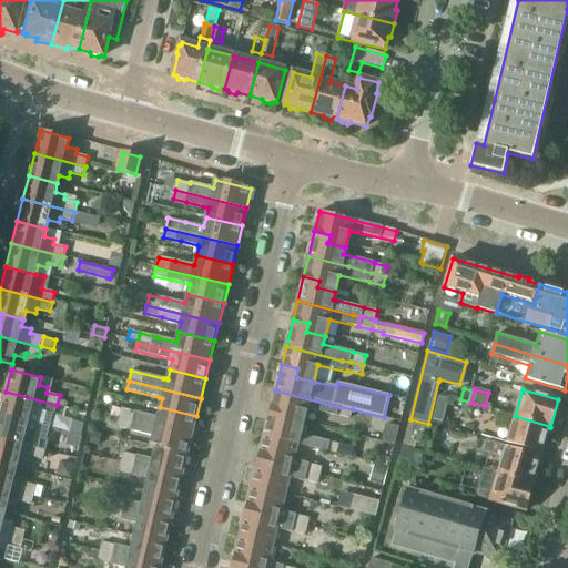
[(275,391),(271,409),(286,413),(284,422),(303,426),(307,409),(337,416),(351,419),(353,409),(341,407),(331,405),(275,391)]
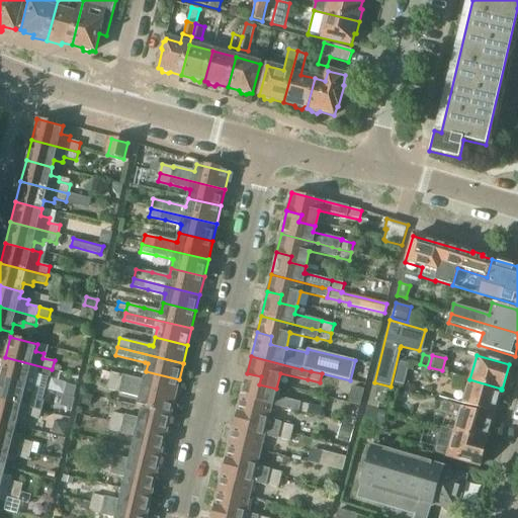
[(5,357),(0,375),(0,377),(27,384),(39,387),(46,390),(49,378),(50,378),(52,369),(5,357)]
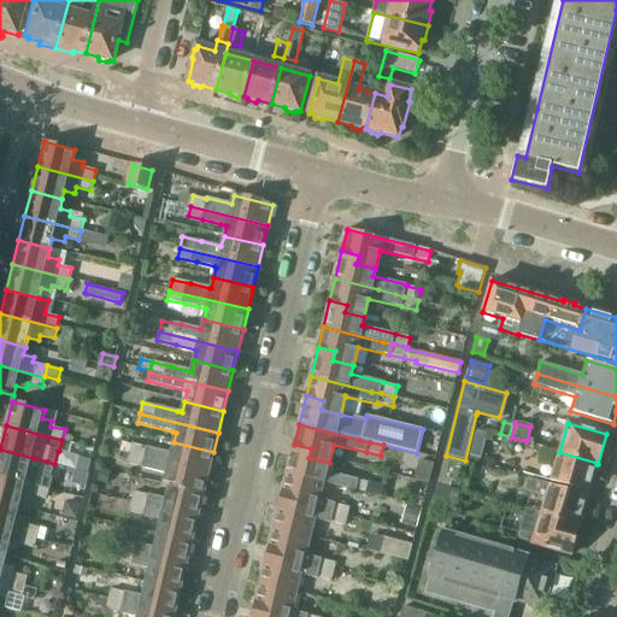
[(477,430),(470,456),(481,458),(488,434),(477,430)]
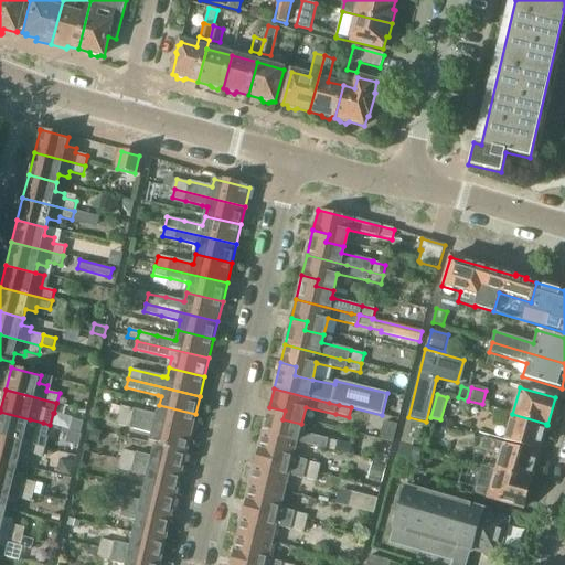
[(121,406),(118,415),(191,433),(195,414),(159,405),(157,415),(139,411),(121,406)]
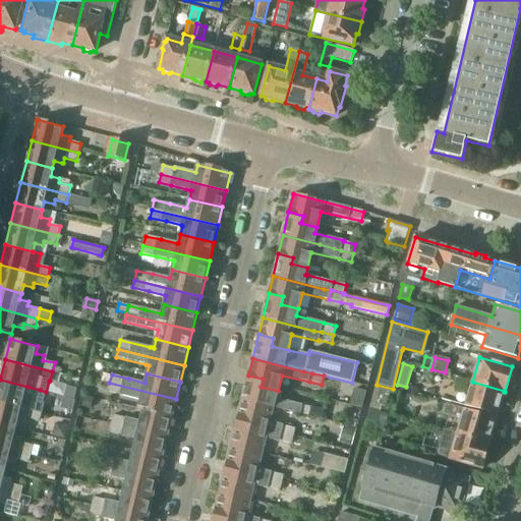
[(248,375),(242,401),(273,407),(273,408),(275,408),(300,414),(324,420),(326,411),(277,399),(276,398),(278,391),(261,387),(263,379),(248,375)]
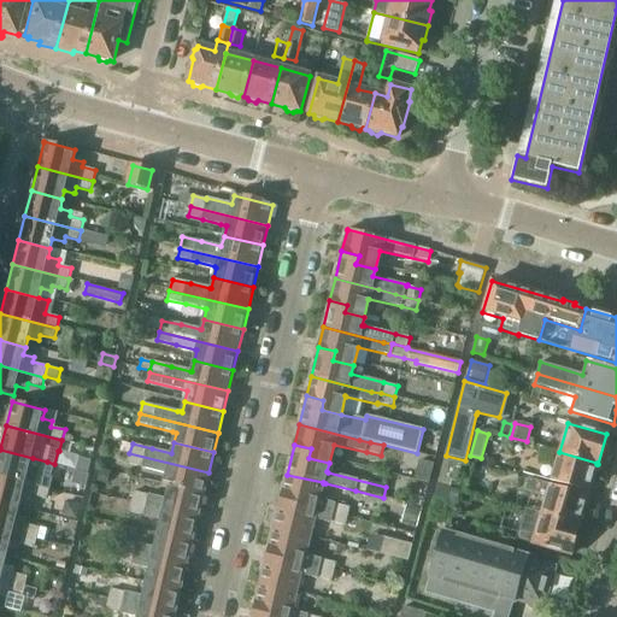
[(0,450),(0,475),(50,489),(53,479),(43,477),(47,462),(33,458),(0,450)]
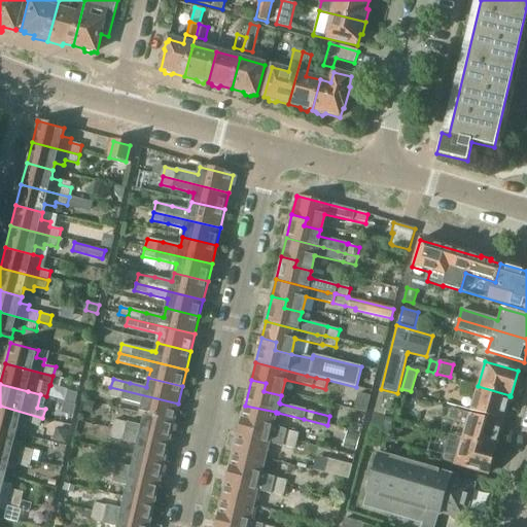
[(478,386),(470,411),(502,420),(510,396),(510,395),(478,386)]
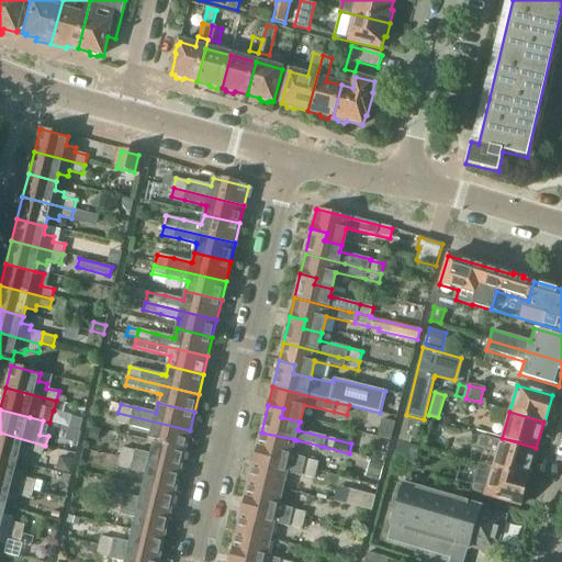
[(117,413),(115,423),(134,427),(150,431),(152,431),(149,441),(154,442),(186,451),(190,430),(117,413)]
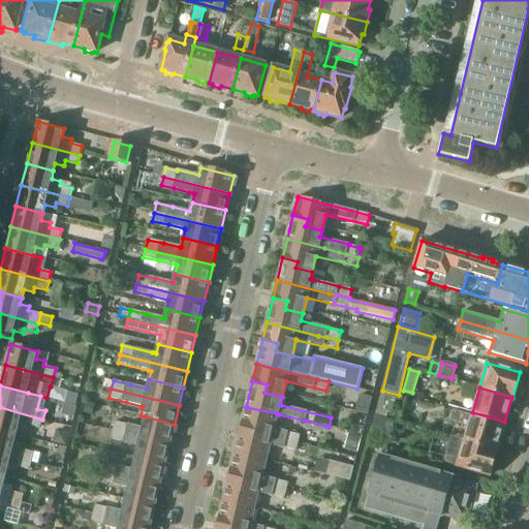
[(68,394),(66,403),(75,406),(78,396),(68,394)]
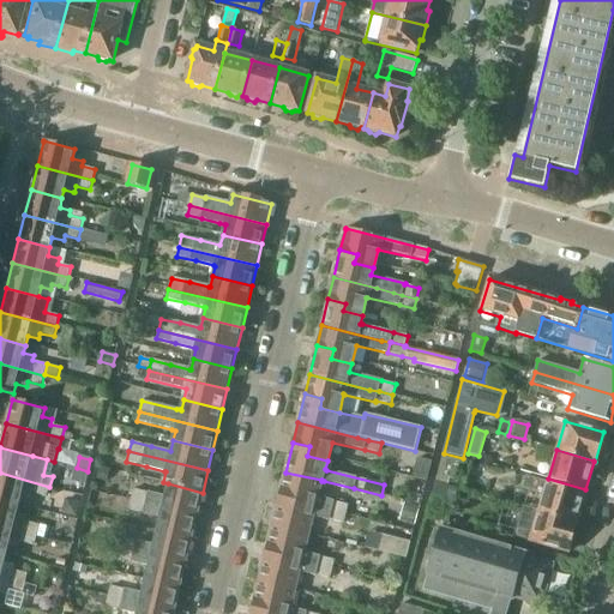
[(413,479),(427,481),(432,462),(417,458),(413,479)]
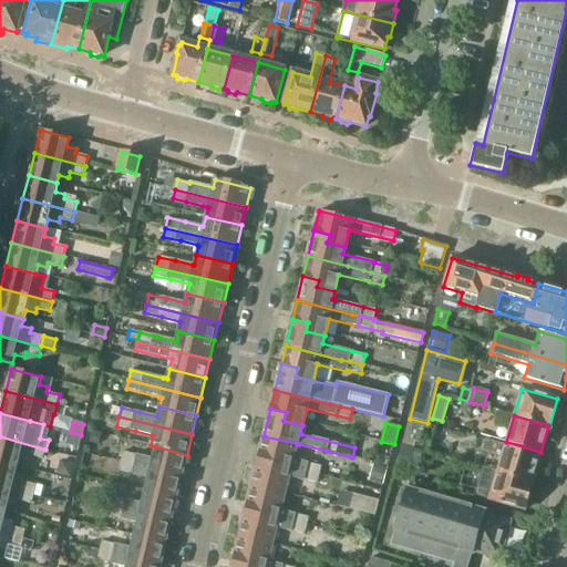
[(414,423),(410,441),(421,443),(425,425),(414,423)]
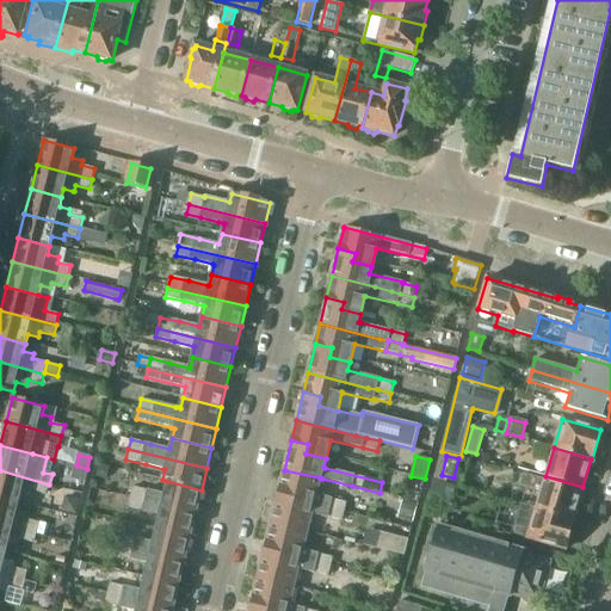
[(110,468),(99,466),(97,477),(106,480),(110,468)]
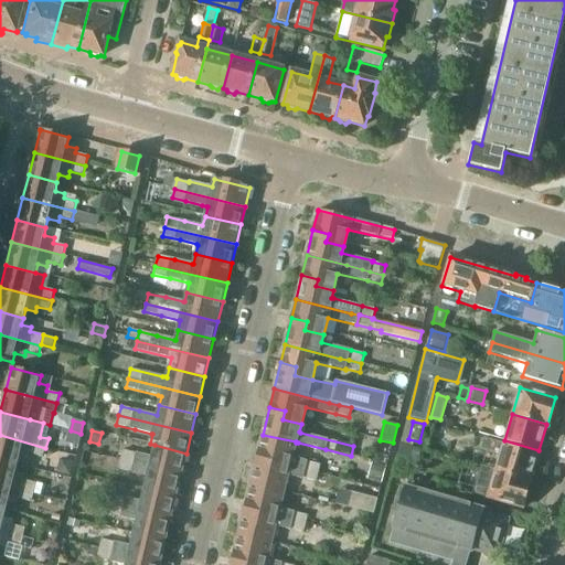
[(67,444),(78,446),(82,435),(71,433),(67,444)]
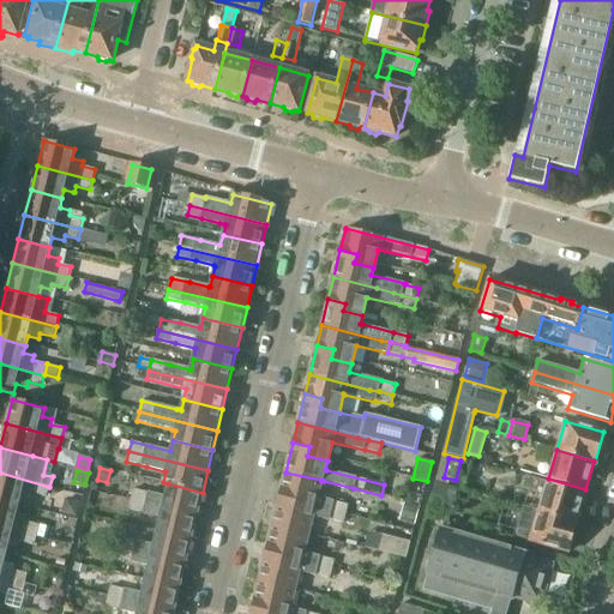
[(0,473),(0,499),(19,505),(22,497),(31,499),(32,494),(47,497),(49,487),(0,473)]
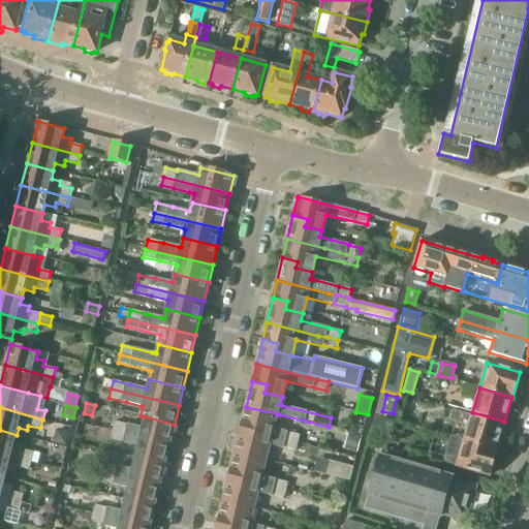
[(246,407),(241,429),(279,438),(287,440),(298,443),(300,435),(288,433),(288,432),(274,428),(277,414),(277,413),(246,407)]
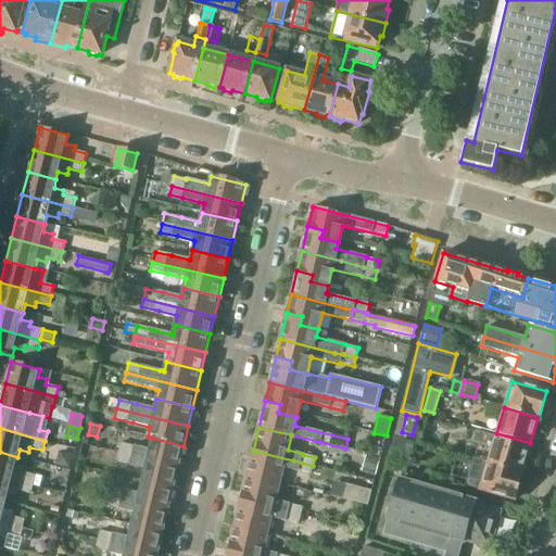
[(477,431),(474,442),(491,447),(492,447),(487,463),(521,474),(521,472),(529,446),(477,431)]
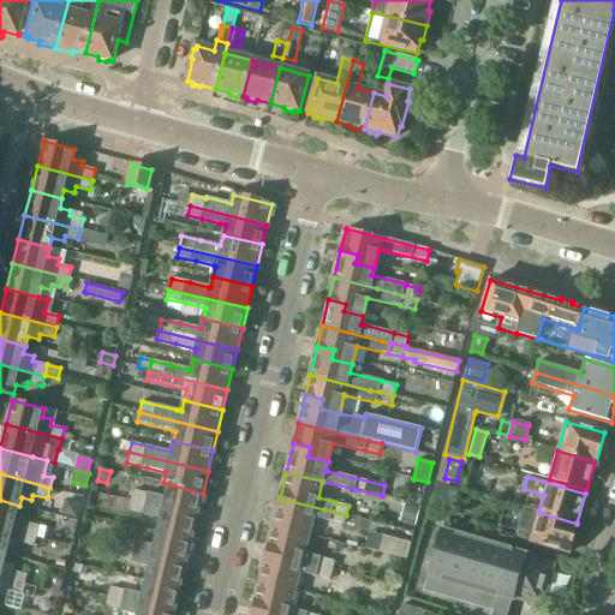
[(449,485),(436,482),(428,517),(441,520),(449,485)]
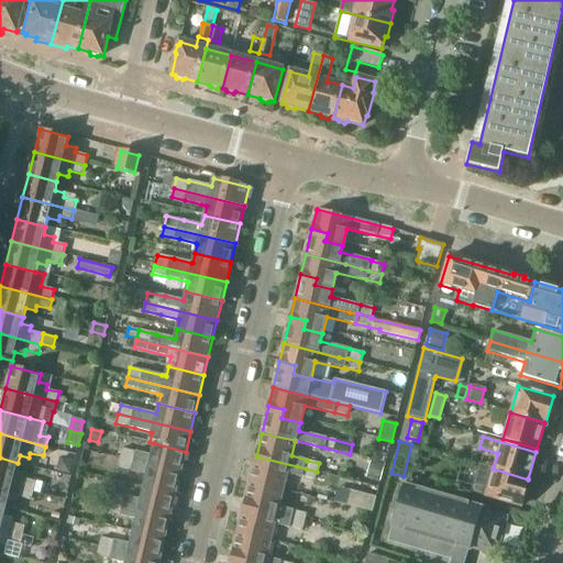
[(122,449),(120,459),(180,473),(186,452),(154,443),(151,455),(136,452),(135,452),(122,449)]
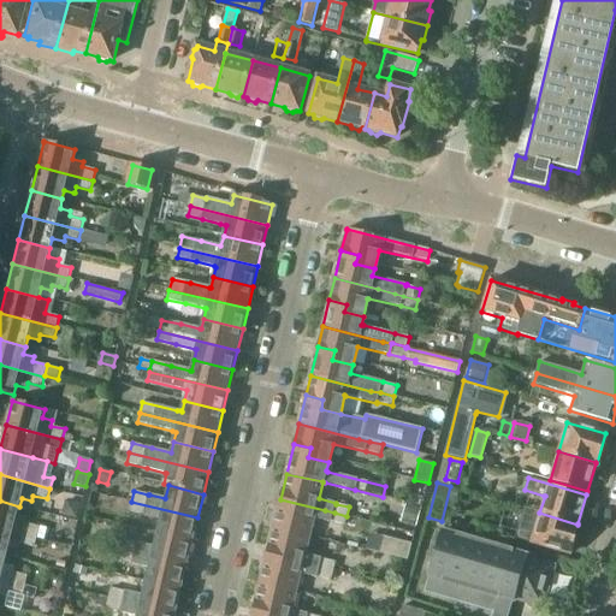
[(280,499),(273,528),(309,537),(313,519),(314,519),(330,522),(331,522),(344,526),(347,516),(335,513),(325,510),(280,499)]
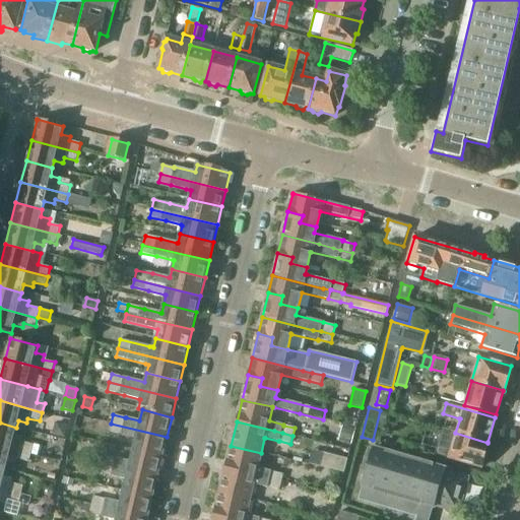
[(0,423),(0,445),(31,453),(34,445),(22,442),(23,437),(14,436),(16,428),(0,423)]
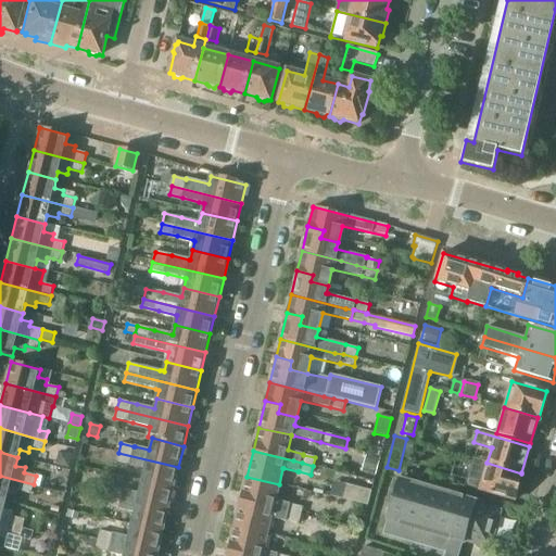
[(72,456),(60,453),(57,465),(70,468),(72,456)]
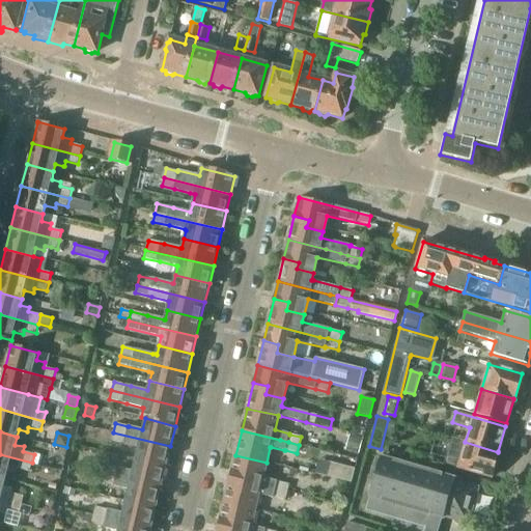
[(113,432),(111,441),(123,444),(123,445),(138,448),(135,460),(165,469),(167,457),(170,446),(113,432)]
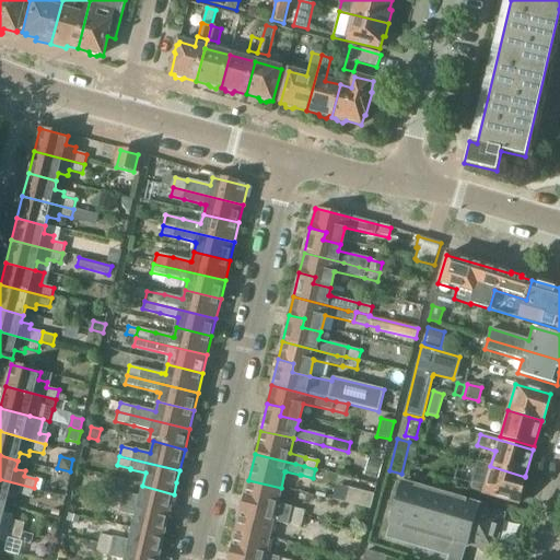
[(364,476),(378,479),(383,462),(369,458),(364,476)]
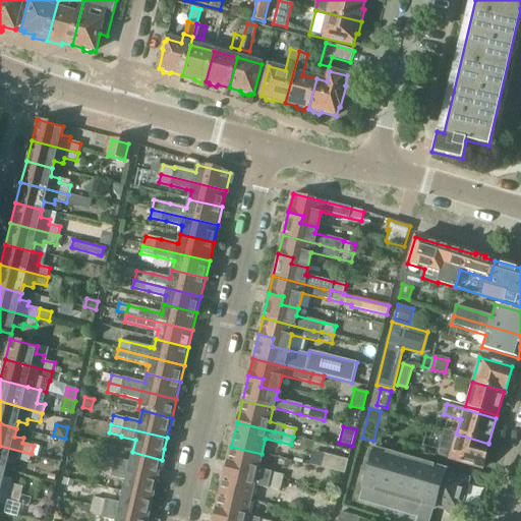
[(444,430),(437,455),(482,468),(489,443),(488,443),(488,444),(456,433),(444,430)]
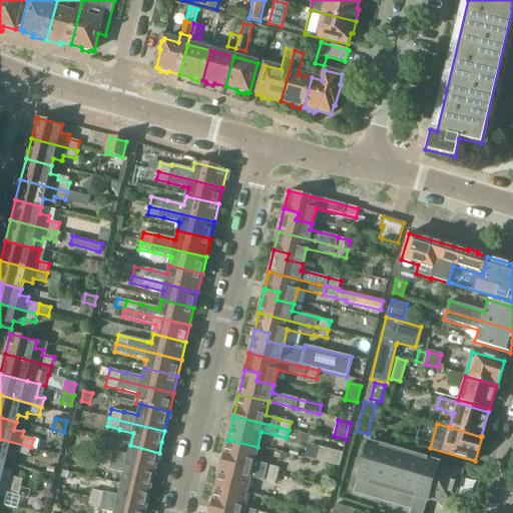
[(0,439),(0,461),(6,463),(8,456),(16,458),(17,454),(29,456),(31,447),(0,439)]
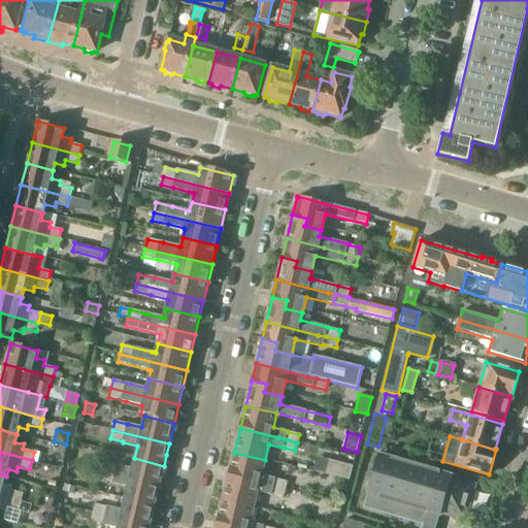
[(234,453),(228,476),(267,486),(274,488),(286,491),(288,482),(275,479),(262,475),(261,474),(265,460),(234,453)]
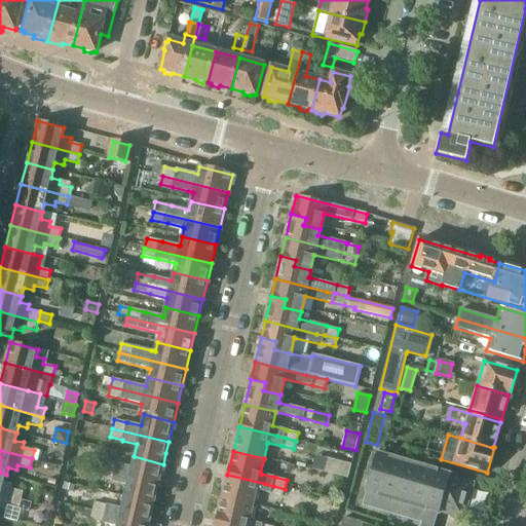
[(365,490),(368,490),(364,505),(421,522),(420,525),(434,525),(438,514),(440,514),(440,512),(463,518),(473,484),(450,477),(450,475),(376,453),(365,490)]
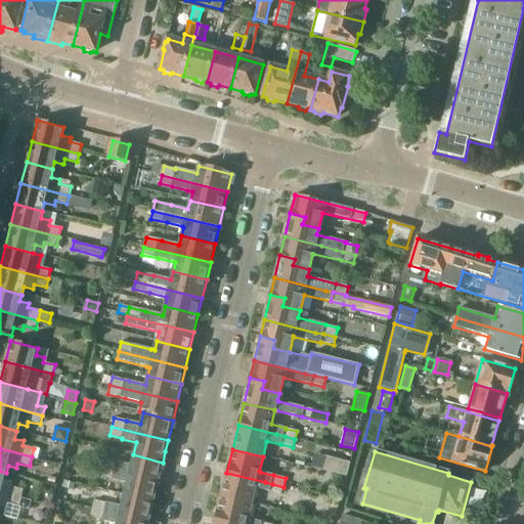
[(103,460),(101,468),(158,481),(163,463),(133,454),(131,466),(117,462),(117,463),(103,460)]
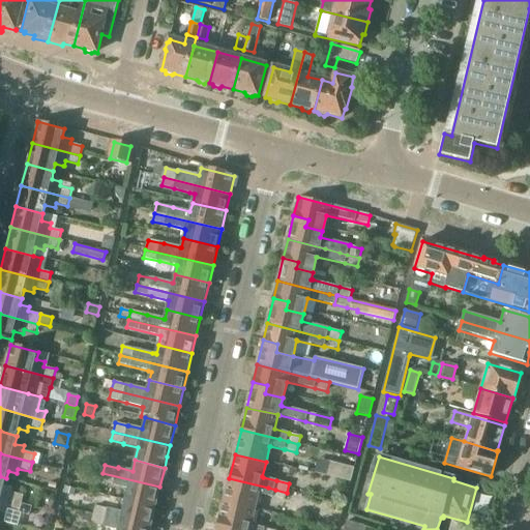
[(330,462),(327,475),(351,482),(354,468),(330,462)]
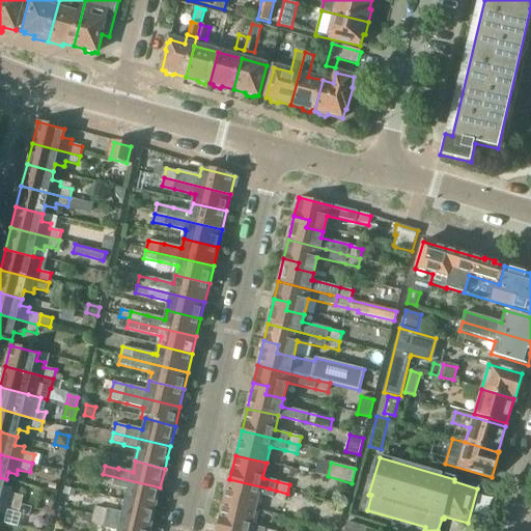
[(103,474),(101,482),(114,485),(114,486),(128,490),(126,501),(155,508),(160,487),(103,474)]
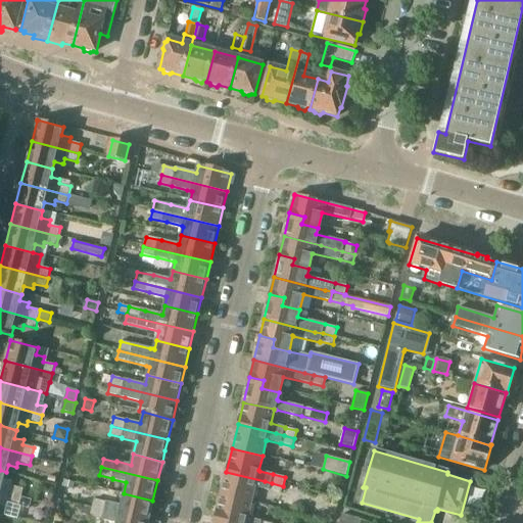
[(0,470),(0,491),(21,497),(24,488),(11,485),(12,481),(4,479),(6,472),(0,470)]
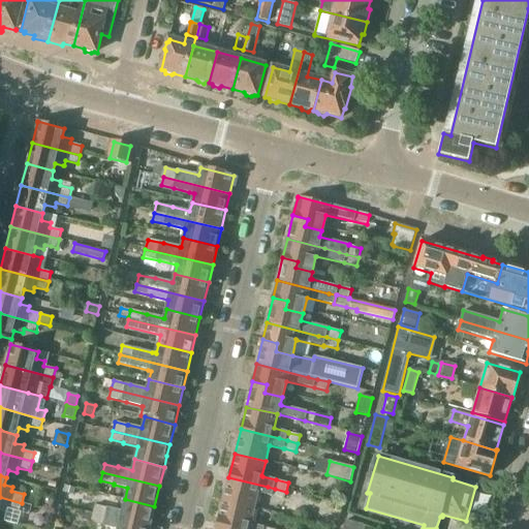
[(228,477),(222,501),(254,509),(257,493),(272,496),(273,496),(284,499),(286,492),(275,489),(268,487),(228,477)]
